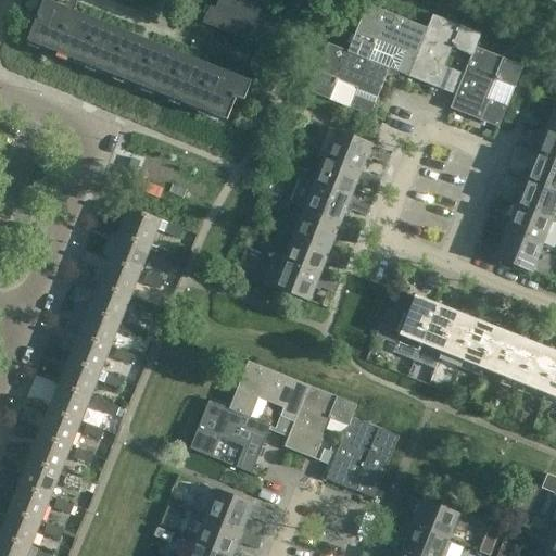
[(251,84),(242,79),(43,0),(27,41),(29,42),(32,39),(41,43),(40,47),(58,53),(59,50),(70,54),(68,58),(86,65),(87,62),(98,65),(96,68),(114,76),(116,73),(126,77),(125,80),(142,88),(143,85),(154,88),(152,91),(171,99),(173,96),(182,100),(180,103),(199,110),(200,108),(211,111),(210,114),(227,122),(237,98),(243,101),(251,84)]
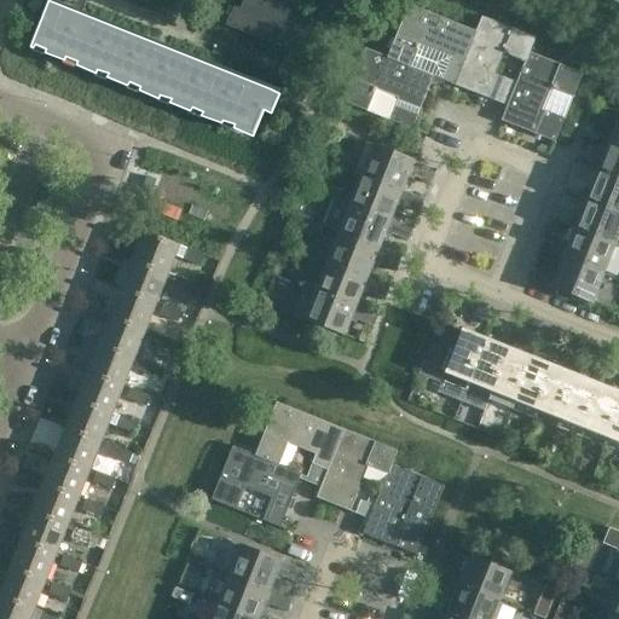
[(276,45),(287,15),(250,0),(246,0),(238,17),(231,15),(226,27),(276,46),(277,46),(277,45),(276,45)]
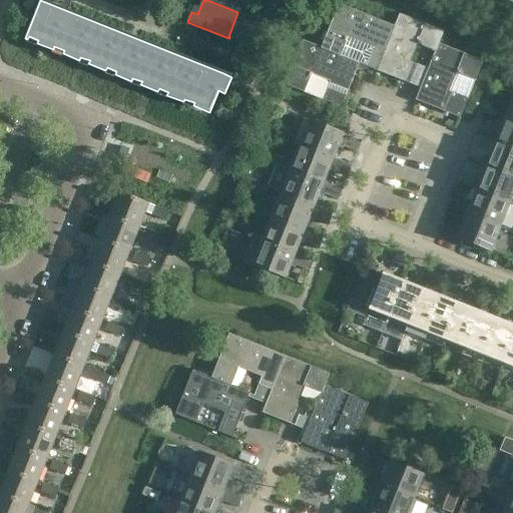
[(207,0),(237,12),(242,0),(207,0)]
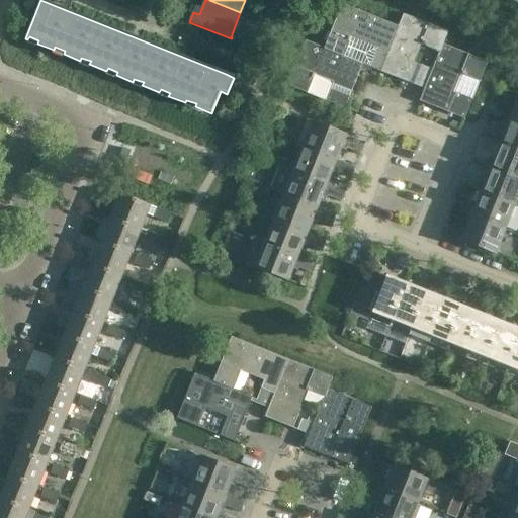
[(385,62),(399,27),(342,5),(324,49),(324,50),(344,58),(344,57),(363,64),(380,71),(384,62),(385,62)]
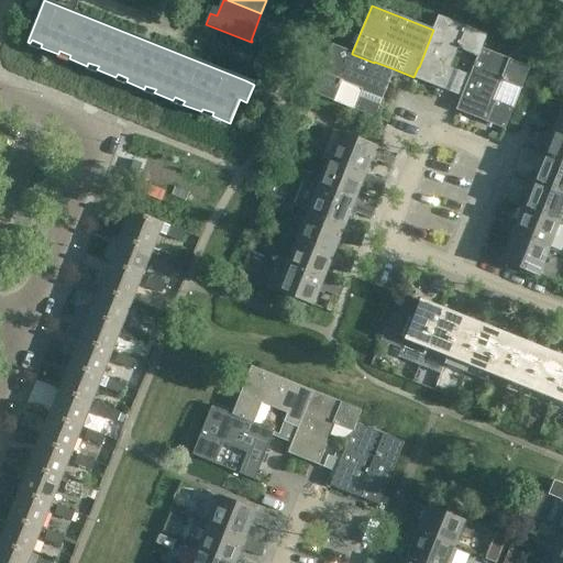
[(459,48),(477,56),(478,57),(482,50),(482,48),(487,35),(438,17),(433,30),(419,67),(418,67),(414,77),(414,78),(461,97),(470,76),(450,68),(459,48)]
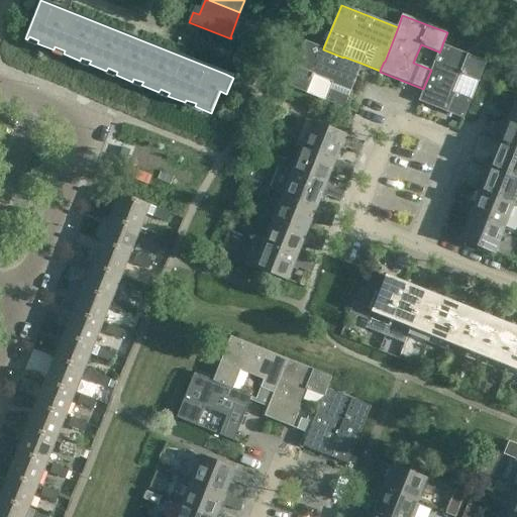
[(344,109),(363,64),(343,57),(343,58),(323,49),(323,48),(305,41),(287,86),(307,94),(307,92),(314,75),(332,82),(325,101),(344,109)]
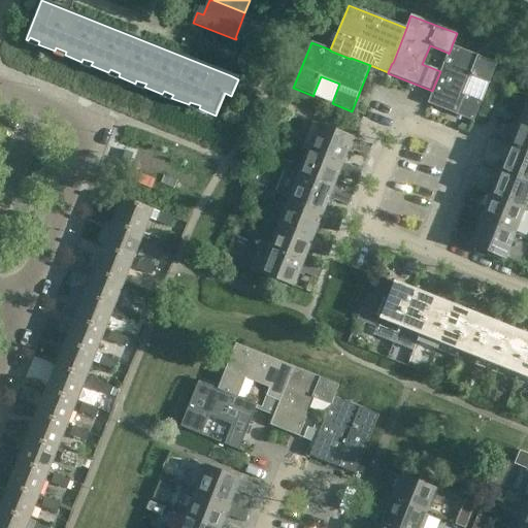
[(497,64),(452,45),(452,46),(449,54),(448,53),(440,71),(432,91),(427,103),(473,122),(497,64)]
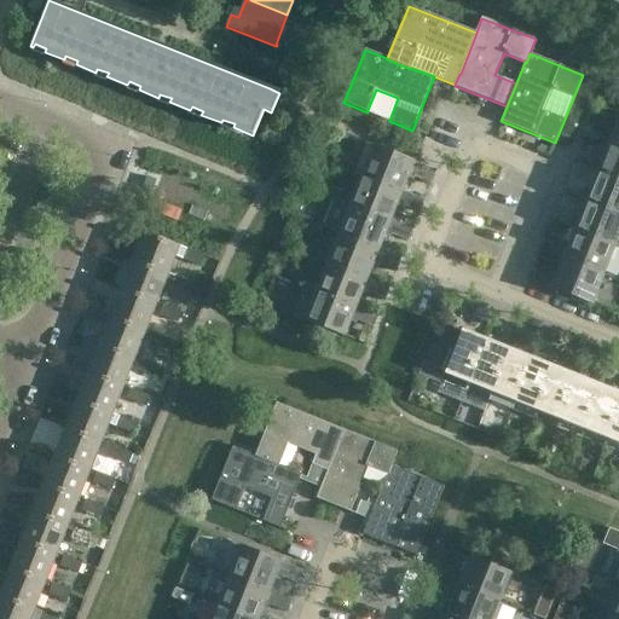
[(618,116),(608,144),(618,148),(618,116)]
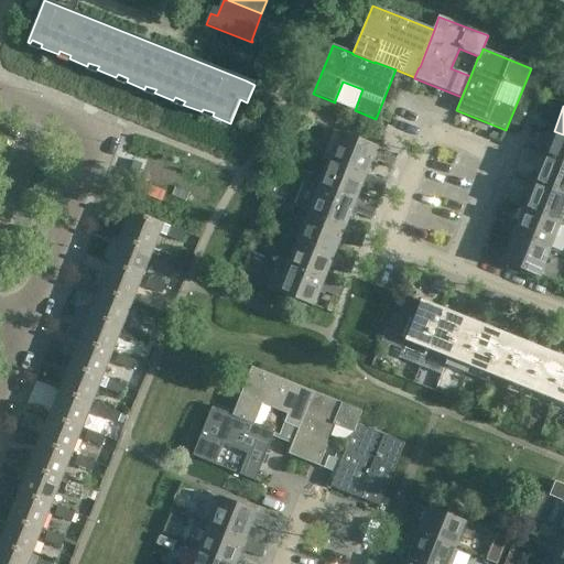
[(323,159),(329,161),(366,175),(367,174),(372,159),(393,167),(398,156),(334,130),(333,132),(339,134),(331,158),(324,154),(323,159)]
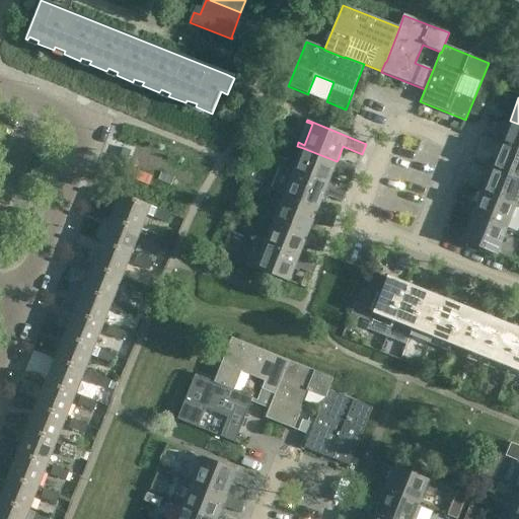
[(518,151),(518,124),(510,121),(501,144),(518,151)]
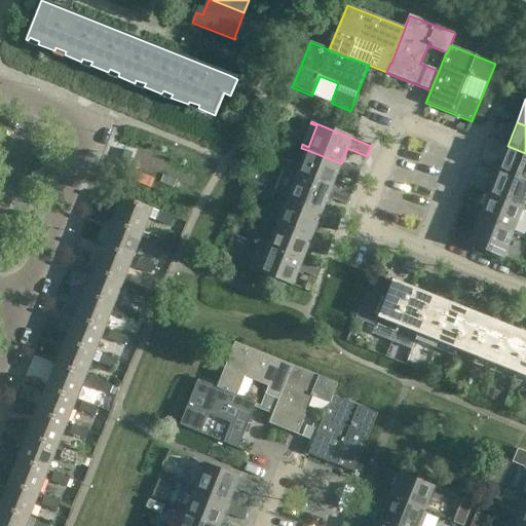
[(525,182),(525,153),(508,146),(498,171),(525,182)]
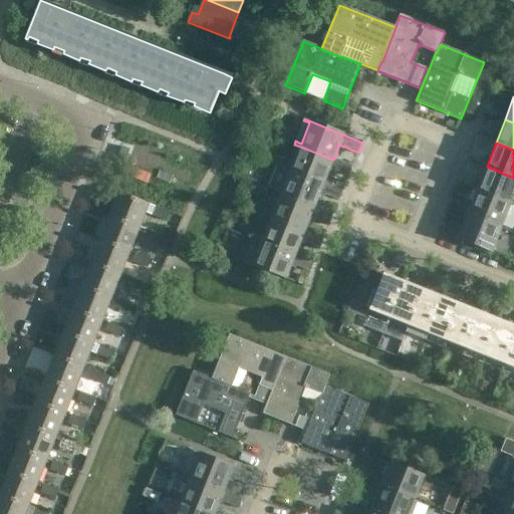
[(352,167),(334,159),(333,160),(300,147),(292,167),(286,165),(284,168),(284,169),(290,171),(324,184),(324,183),(329,169),(348,177),(352,167)]
